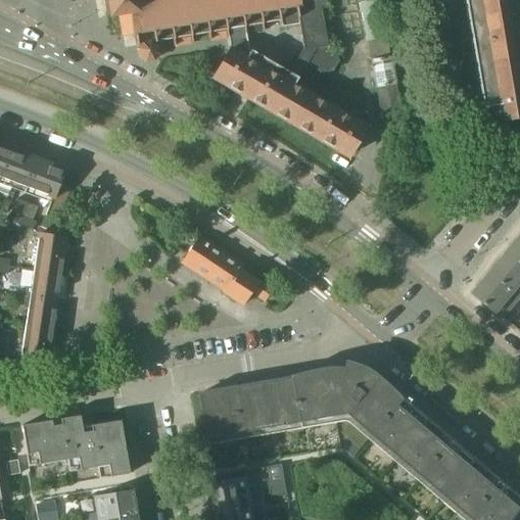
[(323,71),(334,68),(339,59),(336,49),(329,45),(325,16),(322,0),(466,0),(483,104),(487,103),(490,120),(519,114),(519,0),(105,0),(108,14),(122,12),(125,32),(136,30),(139,50),(140,49),(141,55),(147,59),(155,58),(159,51),(158,46),(159,46),(158,40),(175,37),(176,44),(195,40),(194,34),(209,31),(211,38),(229,35),(231,48),(215,76),(349,154),(367,125),(295,84),(298,78),(309,61),(323,71)]
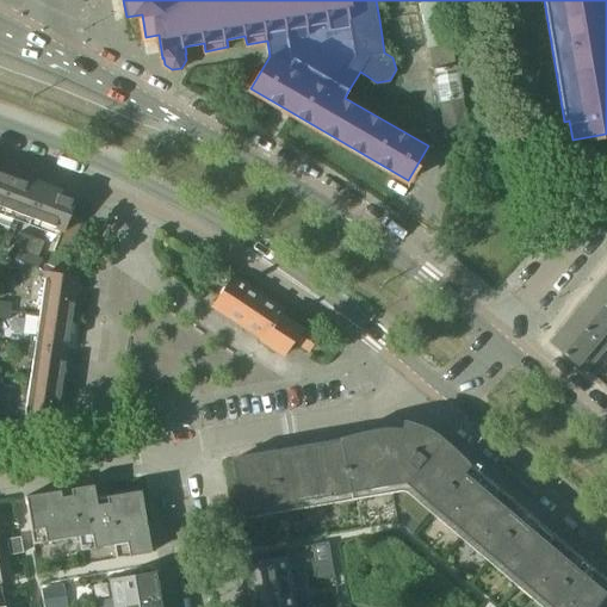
[(533,51),(528,23),(500,28),(505,56),(499,57),(506,100),(534,95),(527,53),(533,51)]
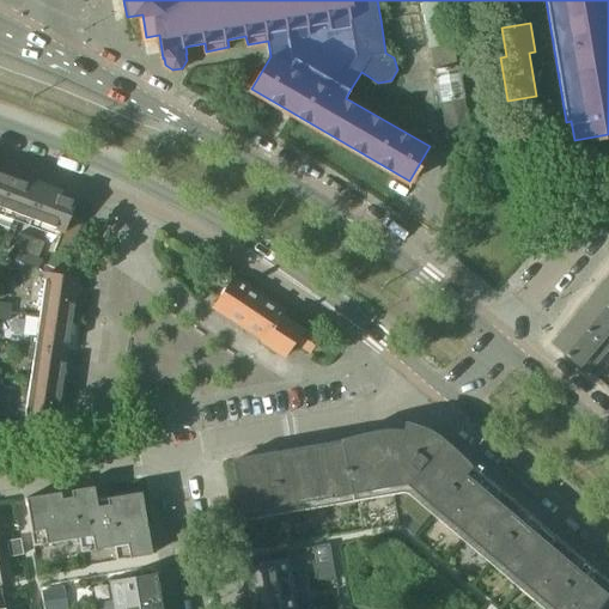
[(443,99),(450,141),(473,138),(466,96),(461,64),(437,68),(443,99)]
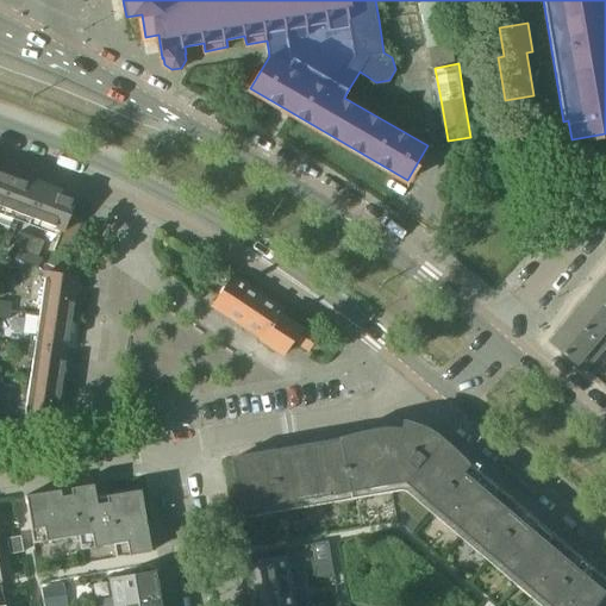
[(0,210),(31,222),(45,182),(0,166),(0,210)]
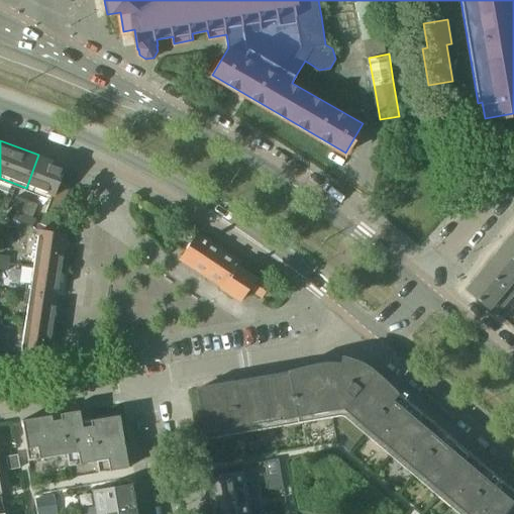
[(60,182),(66,165),(38,155),(26,188),(52,197),(47,209),(60,214),(70,186),(60,182)]
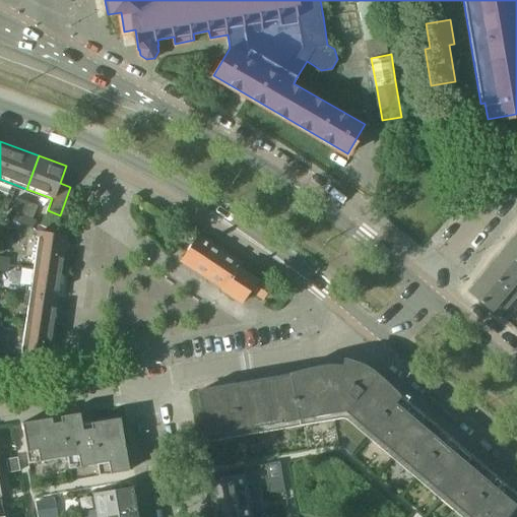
[(24,213),(30,199),(18,195),(10,216),(22,220),(24,213)]
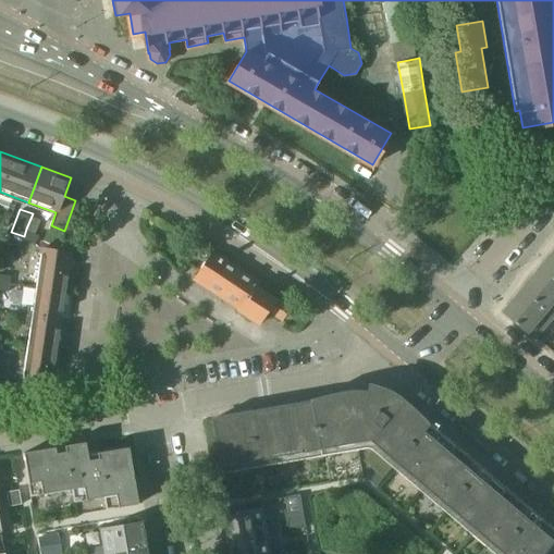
[(39,234),(26,229),(24,236),(36,242),(39,234)]
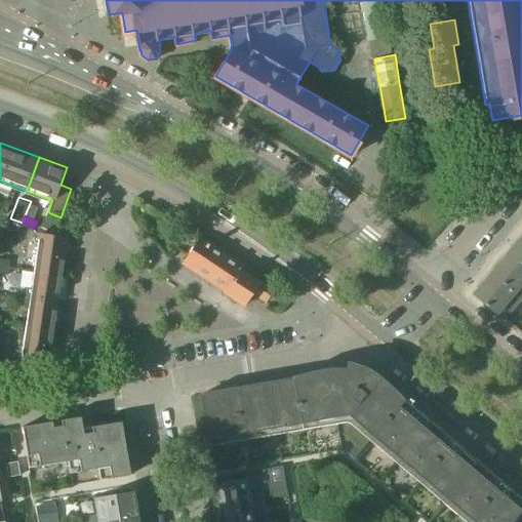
[(41,232),(35,270),(63,274),(68,236),(41,232)]
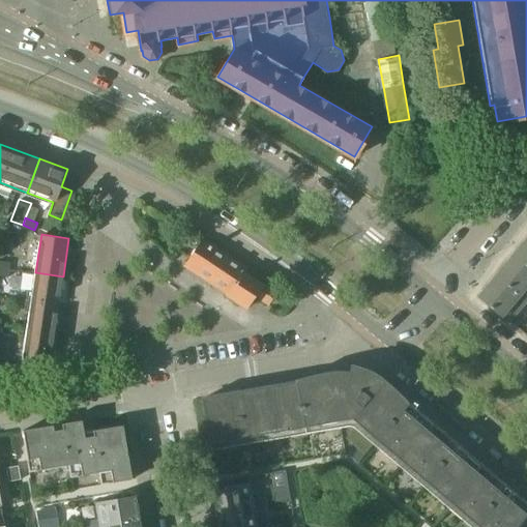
[(186,263),(214,282),(229,291),(228,293),(246,306),(249,304),(256,293),(269,302),(277,291),(262,281),(261,283),(243,271),(246,267),(203,238),(186,263)]
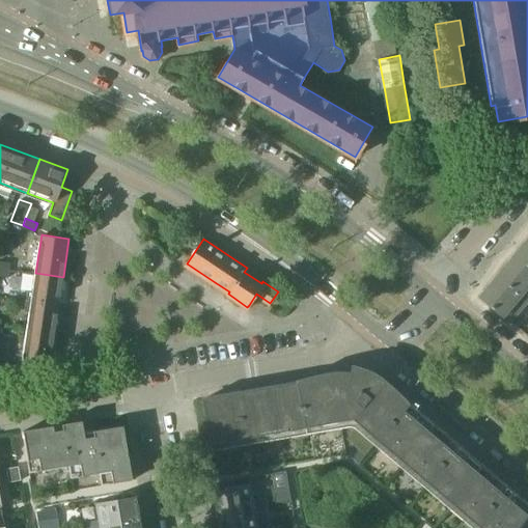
[(527,258),(521,253),(503,274),(527,295),(527,258)]
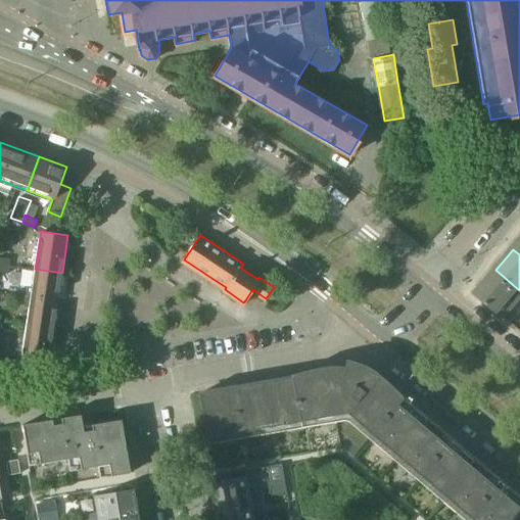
[(0,255),(0,263),(10,265),(11,257),(0,255)]
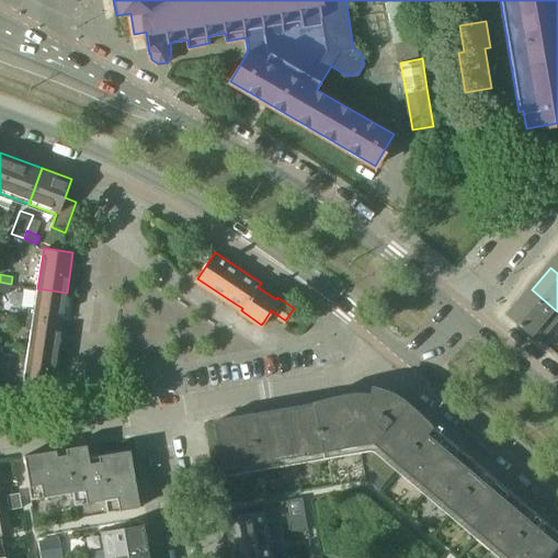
[(11,284),(0,282),(0,289),(10,292),(11,284)]
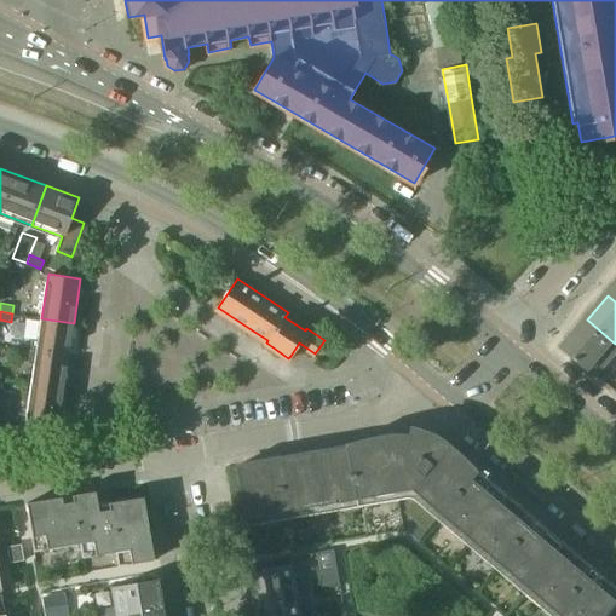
[(74,323),(41,318),(39,338),(34,338),(32,350),(69,355),(74,323)]
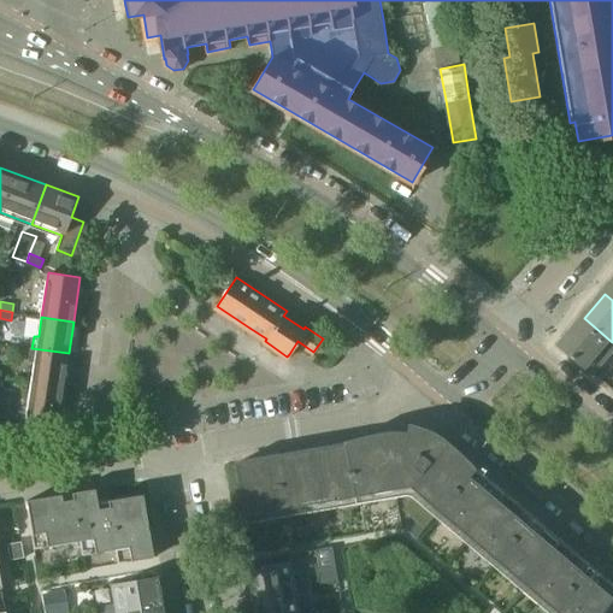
[(612,342),(584,318),(563,343),(575,355),(573,357),(594,373),(603,363),(612,370),(612,342)]
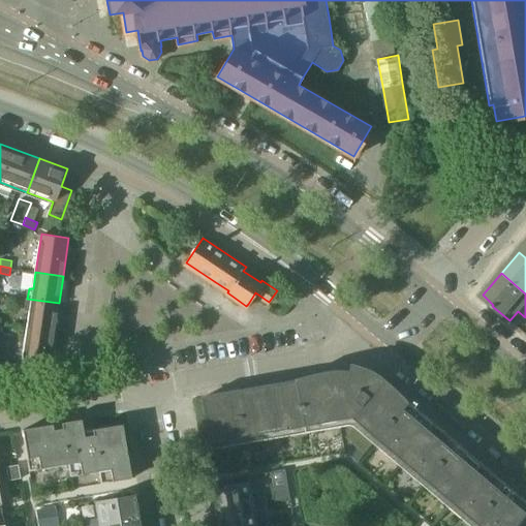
[(59,303),(27,299),(26,308),(30,309),(27,328),(55,332),(59,303)]
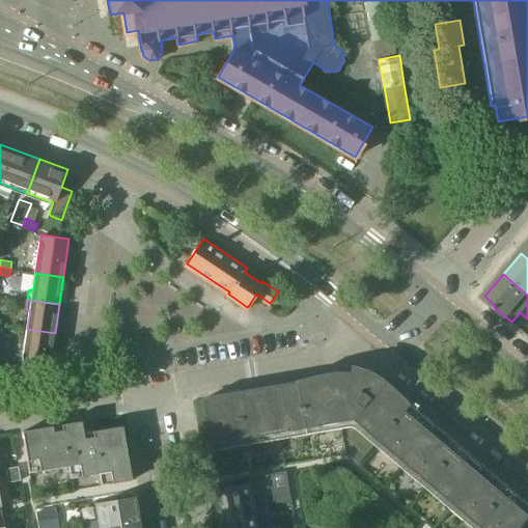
[(55,333),(27,329),(22,365),(50,369),(55,333)]
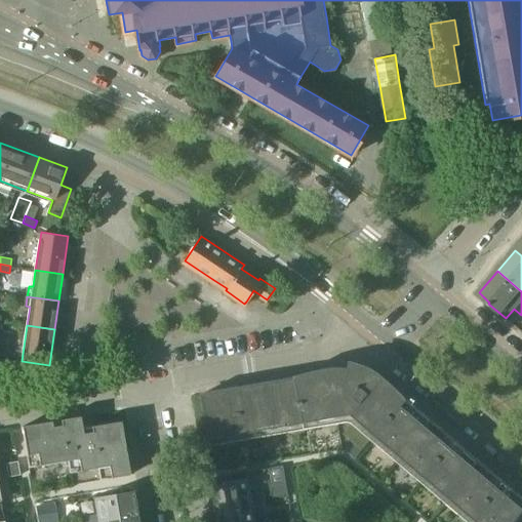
[(365,386),(361,379),(361,378),(352,376),(351,376),(345,380),(335,382),(333,369),(289,377),(297,425),(355,414),(358,416),(376,433),(377,434),(408,397),(385,376),(372,392),(365,386)]
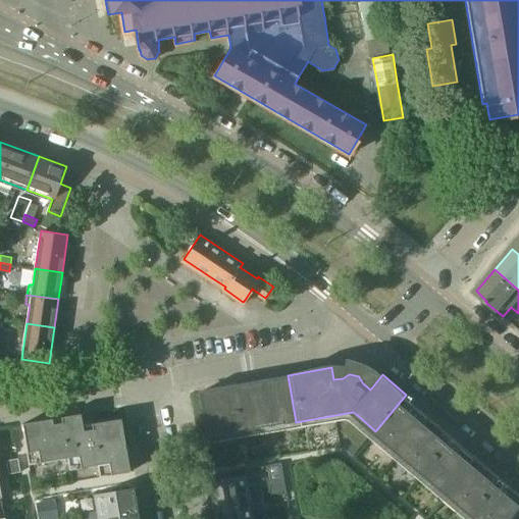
[(296,422),(288,375),(204,390),(212,436),(296,422)]
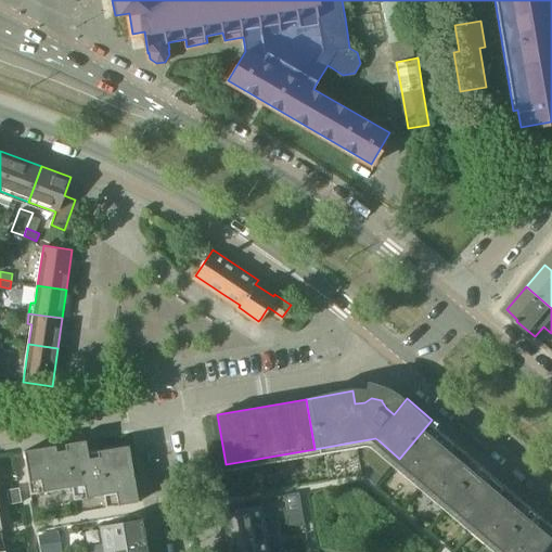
[(544,551),(551,543),(551,521),(511,486),(485,464),(432,420),(399,459),(510,551),(544,551)]
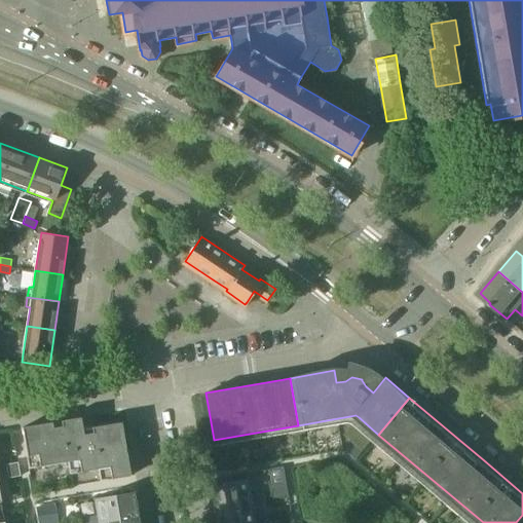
[(132,474),(126,447),(122,420),(83,427),(81,416),(62,419),(69,460),(71,472),(100,468),(102,479),(132,474)]
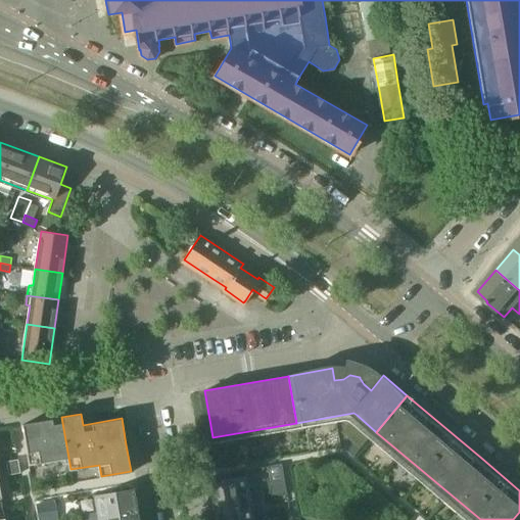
[(357,415),(344,430),(363,446),(375,431),(357,415)]
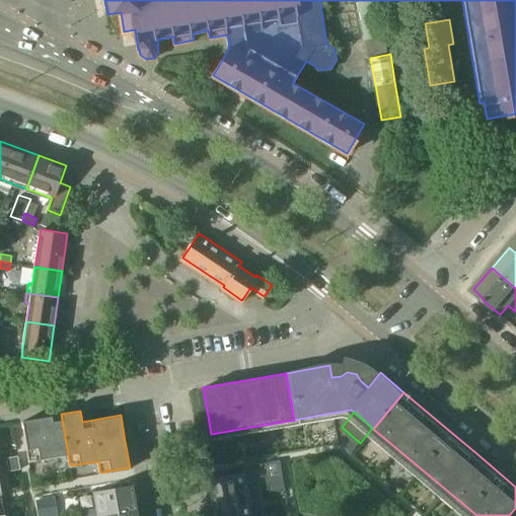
[(68,454),(61,414),(23,420),(29,460),(68,454)]
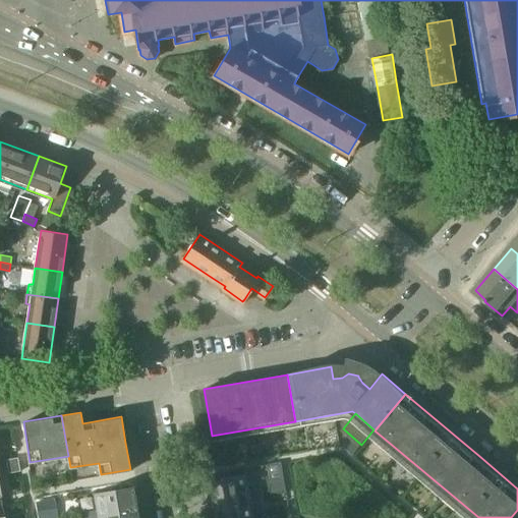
[(7,458),(8,465),(20,463),(19,456),(7,458)]
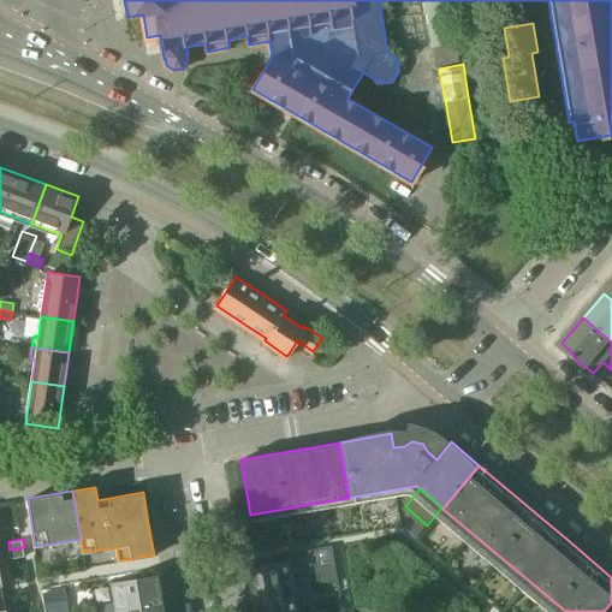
[(338,542),(322,544),(326,578),(342,577),(338,542)]
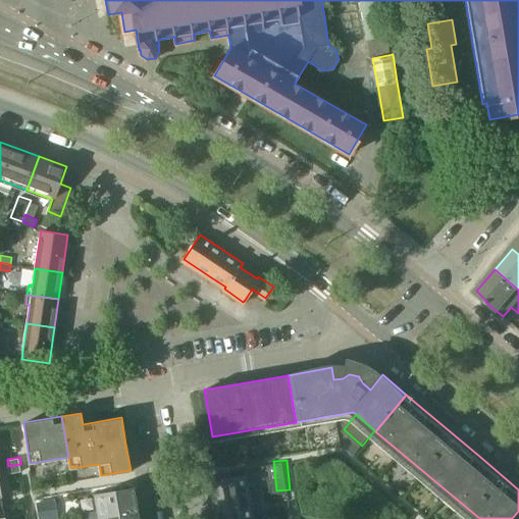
[(21,470),(20,464),(8,466),(0,467),(0,471),(0,473),(9,471),(9,472),(21,470)]
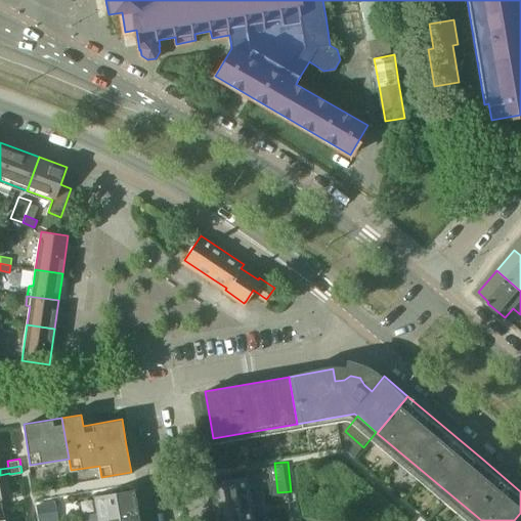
[(268,472),(255,472),(256,487),(268,486),(268,472)]
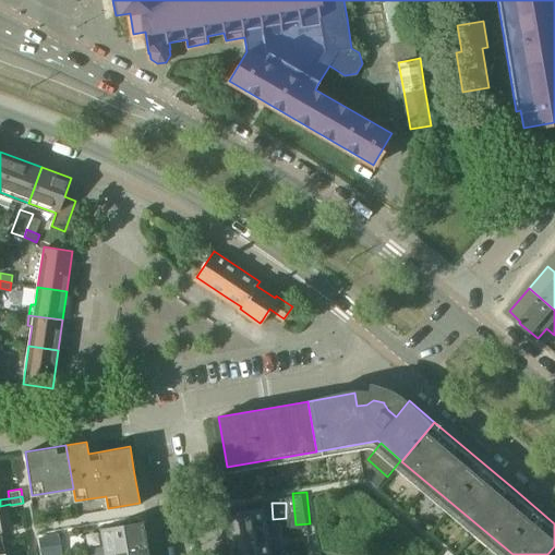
[(228,514),(232,538),(284,529),(282,521),(269,523),(267,507),(228,514)]
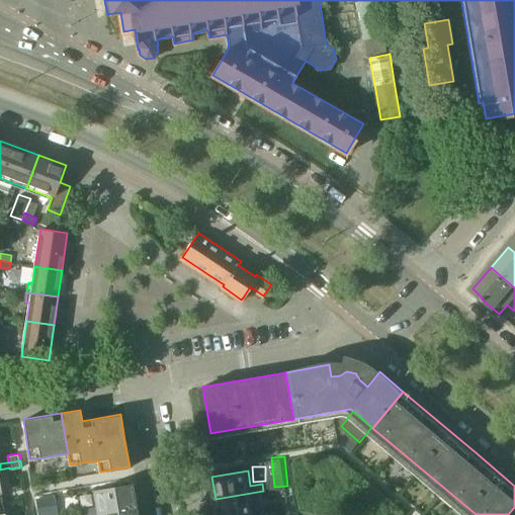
[(85,507),(86,514),(136,505),(133,483),(94,490),(97,505),(85,507)]
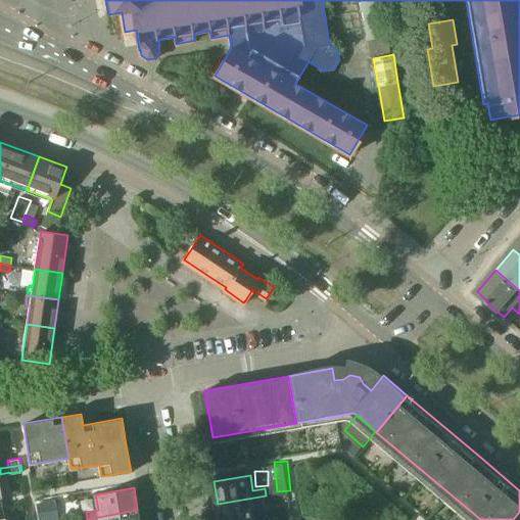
[(266,495),(218,504),(220,519),(252,519),(257,519),(255,505),(268,502),(266,495)]
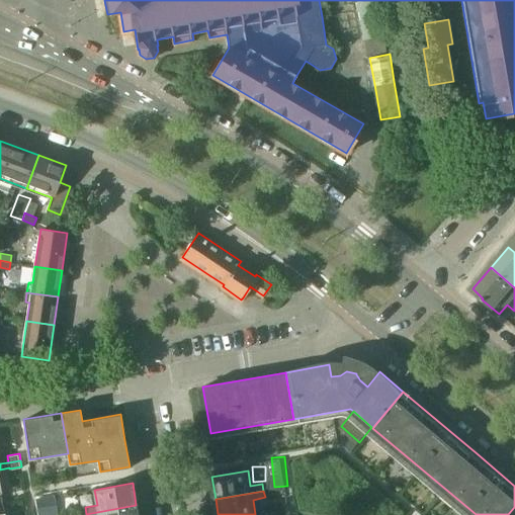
[(58,514),(55,494),(36,498),(38,514),(58,514)]
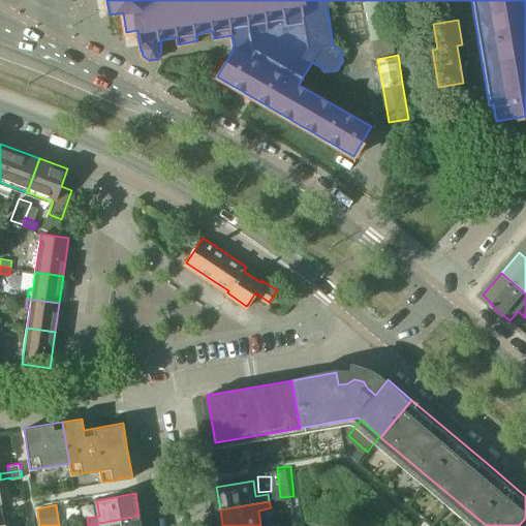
[(141,525),(138,516),(88,525),(141,525)]
